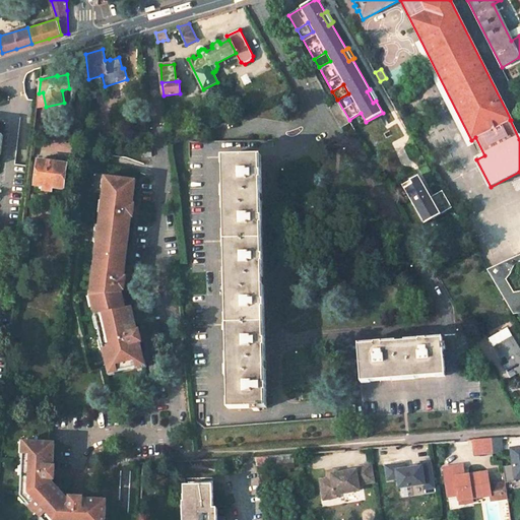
[(372,88),(370,89),(367,91),(373,103),(376,101),(378,100),(372,88)]
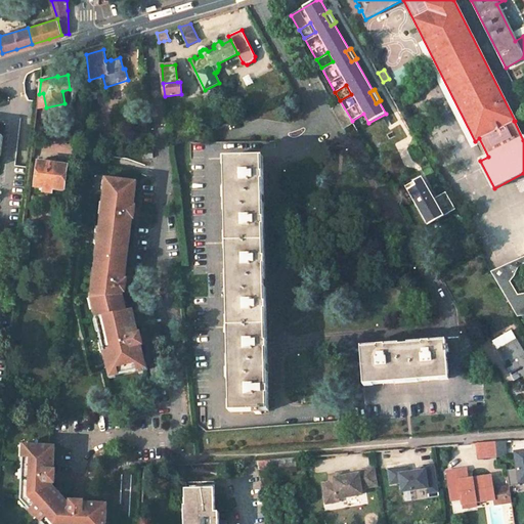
[(353,123),(342,103),(333,108),(334,111),(342,125),(344,128),(353,123)]
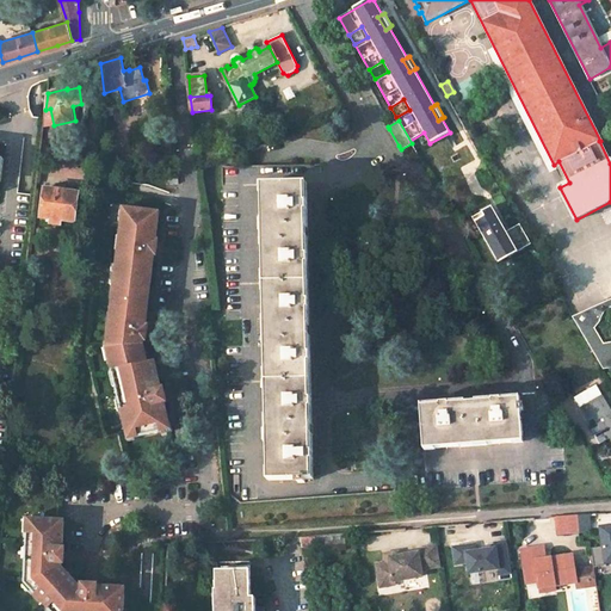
[(263,185),(269,480),(298,480),(298,482),(306,482),(306,480),(314,479),(308,184),(263,185)]
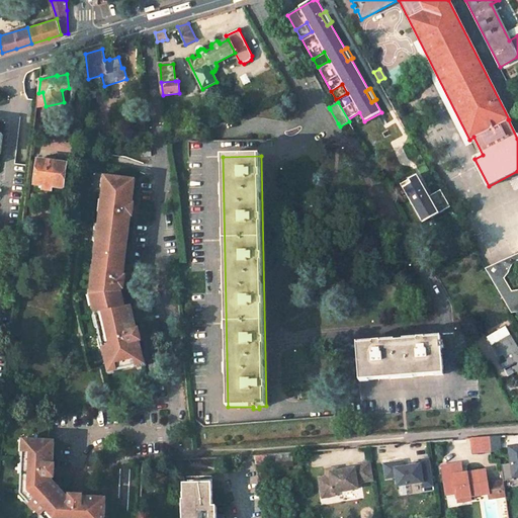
[(38,165),(35,185),(45,186),(44,190),(52,191),(53,187),(64,188),(66,169),(38,165)]
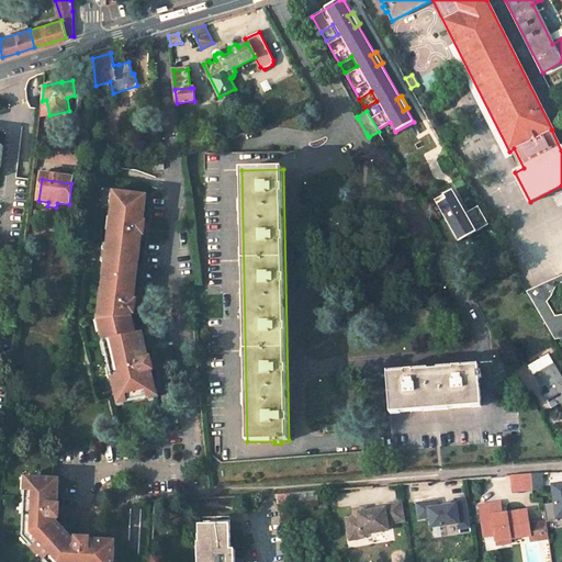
[(114,248),(112,271),(109,274),(107,290),(110,293),(109,299),(105,299),(104,312),(105,313),(123,315),(132,316),(133,308),(134,301),(142,231),(143,221),(145,195),(137,194),(121,192),(120,200),(116,203),(114,217),(117,222),(116,226),(113,229),(112,244),(114,248)]
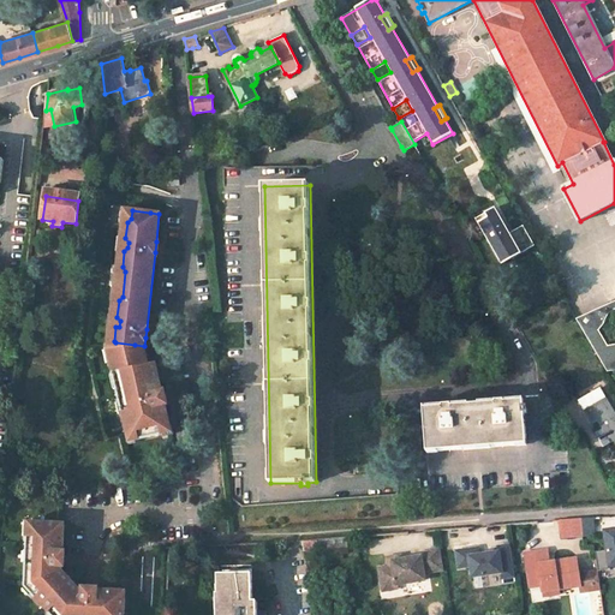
[(507,227),(487,238),(506,273),(539,255),(533,245),(520,252),(507,227)]
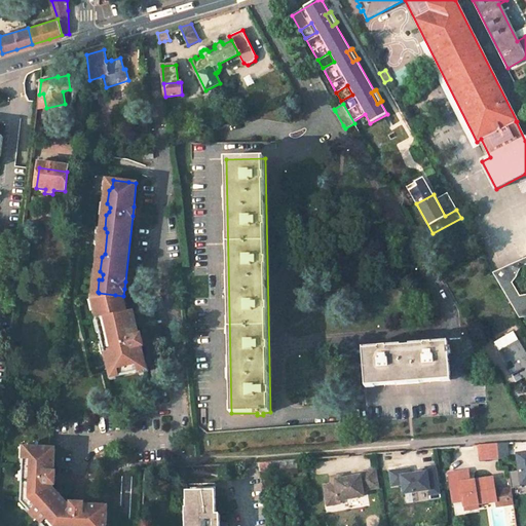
[(525,257),(493,272),(520,318),(525,316),(525,257)]
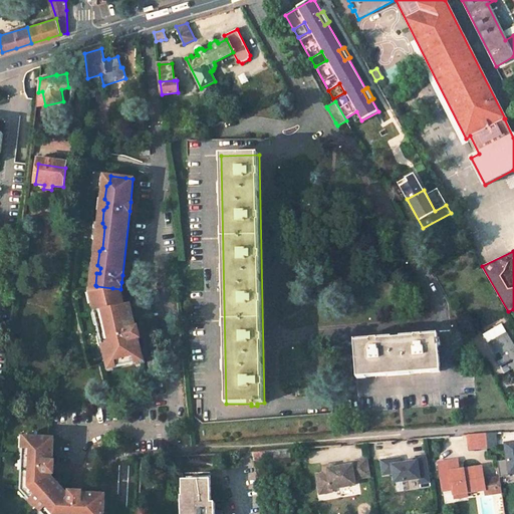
[(141,354),(129,301),(123,302),(120,289),(112,288),(96,286),(96,289),(98,299),(96,300),(98,307),(102,306),(104,313),(100,319),(103,331),(107,333),(108,340),(106,341),(109,355),(112,354),(114,364),(134,360),(133,356),(141,354)]
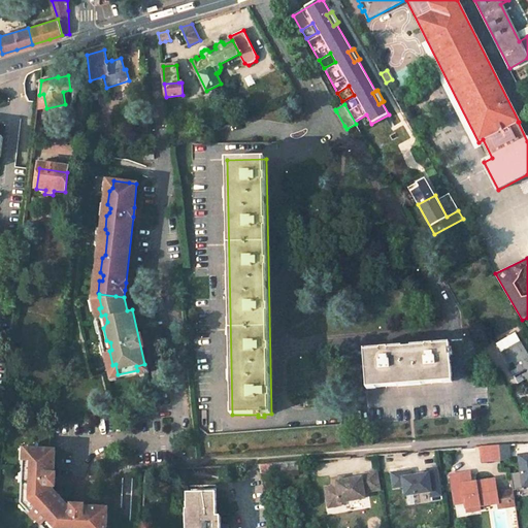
[(507,338),(497,343),(501,353),(508,364),(514,362),(518,368),(513,371),(519,383),(527,378),(527,381),(527,353),(521,340),(521,341),(516,333),(514,335),(507,338)]
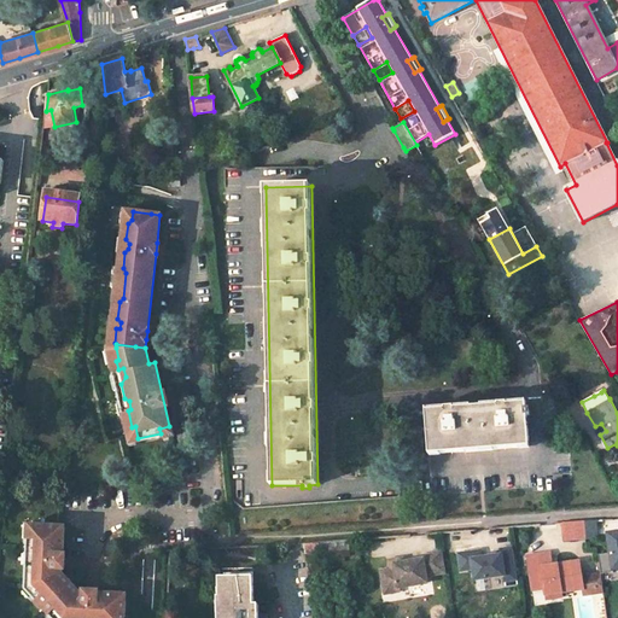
[(425,409),(430,454),(530,447),(528,415),(530,415),(529,410),(526,410),(526,401),(425,409)]
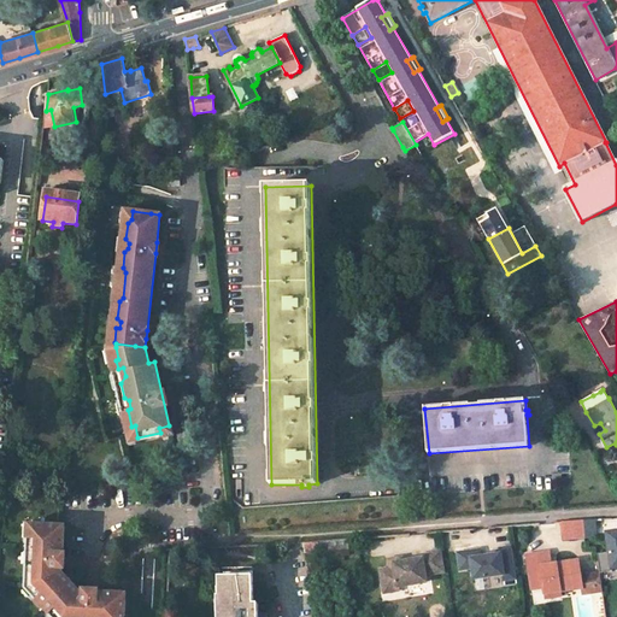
[(48,603),(54,609),(52,611),(57,616),(127,616),(129,592),(103,587),(86,586),(80,589),(71,581),(63,571),(66,569),(68,556),(66,523),(29,521),(29,535),(29,536),(29,551),(29,558),(29,562),(28,563),(27,581),(29,587),(35,592),(41,599),(43,598),(48,603)]
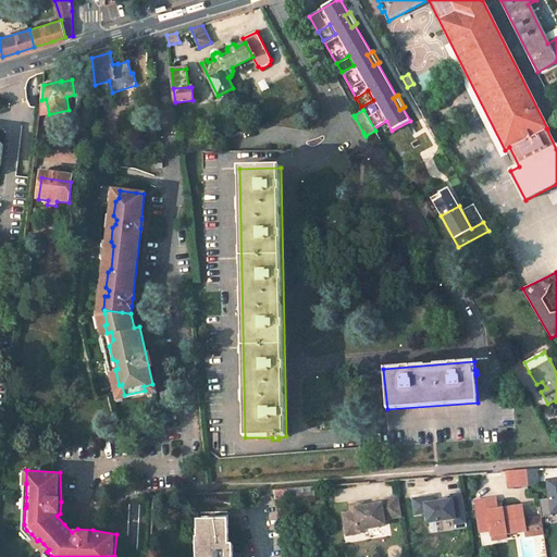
[(525,470),(507,471),(509,486),(528,484),(525,470)]
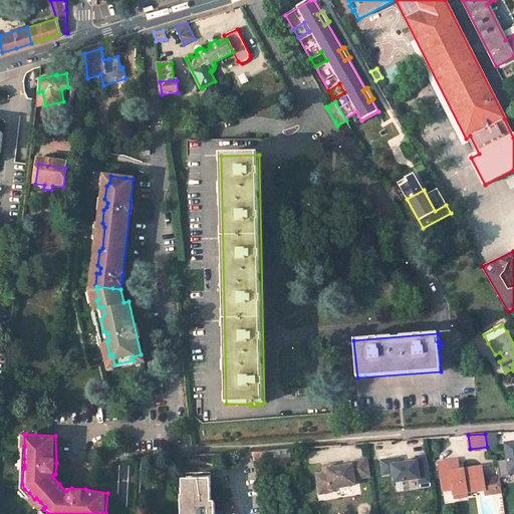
[(510,477),(513,476),(513,442),(505,444),(507,459),(497,461),(499,477),(510,475),(510,477)]
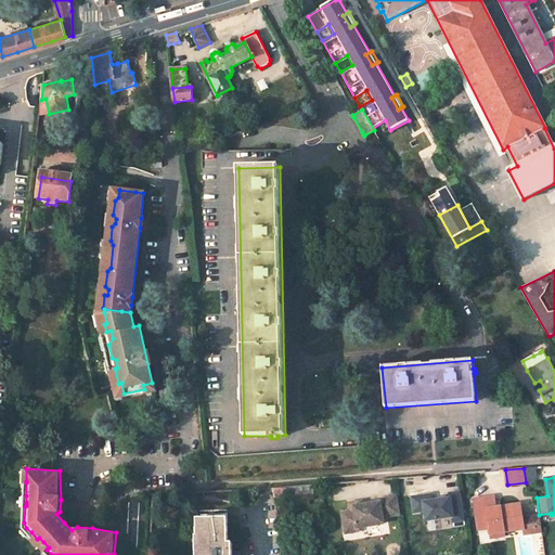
[(274,501),(314,498),(313,485),(272,488),(274,501)]
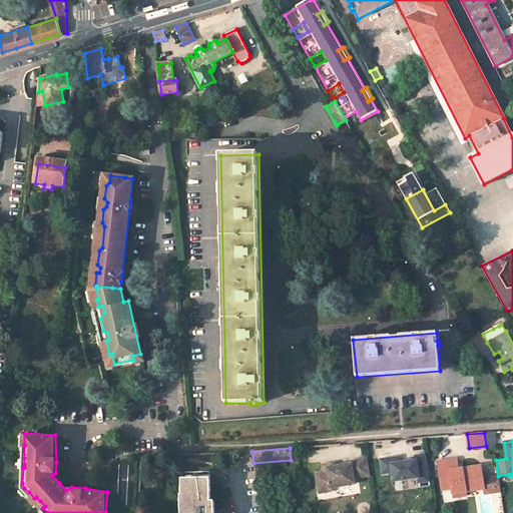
[(426,455),(415,456),(416,460),(400,462),(395,462),(395,457),(380,458),(382,473),(393,472),(394,481),(418,478),(419,483),(430,482),(426,455)]
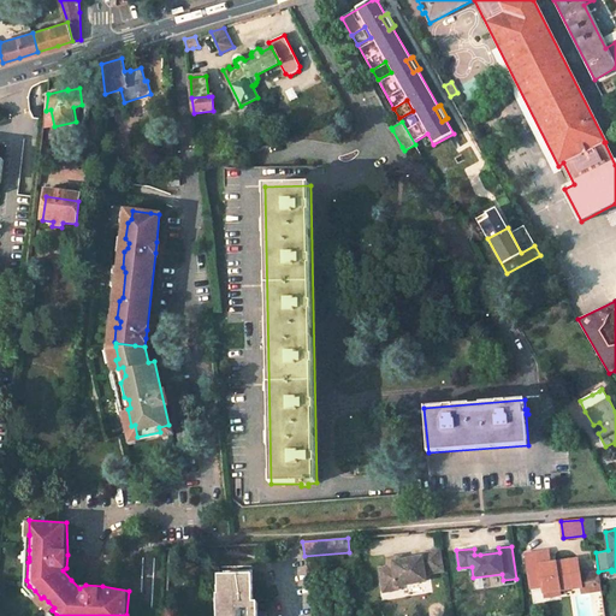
[(445,570),(440,549),(421,552),(422,556),(404,560),(392,561),(394,566),(390,567),(379,568),(384,592),(395,591),(394,586),(426,581),(425,574),(445,570)]
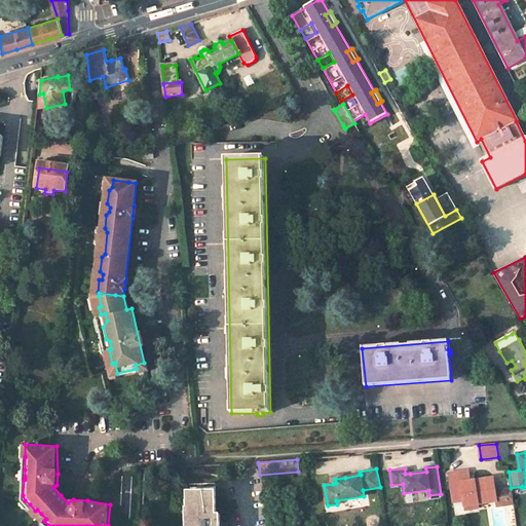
[(464,505),(477,503),(496,500),(495,491),(492,478),(471,481),(468,471),(448,475),(453,502),(463,501),(464,505)]
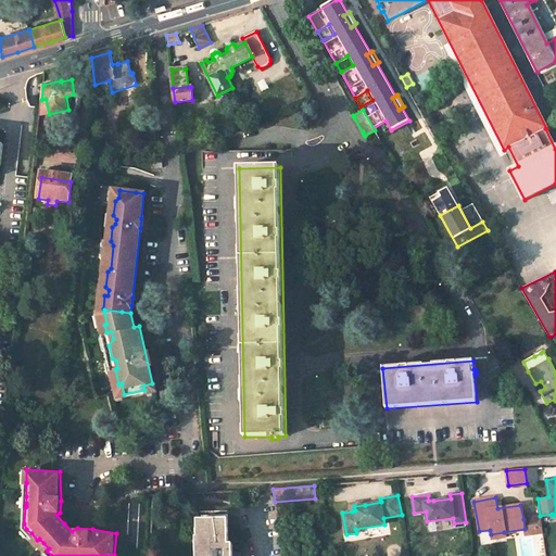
[(364,501),(350,504),(351,508),(352,512),(355,510),(354,506),(365,505),(364,501)]
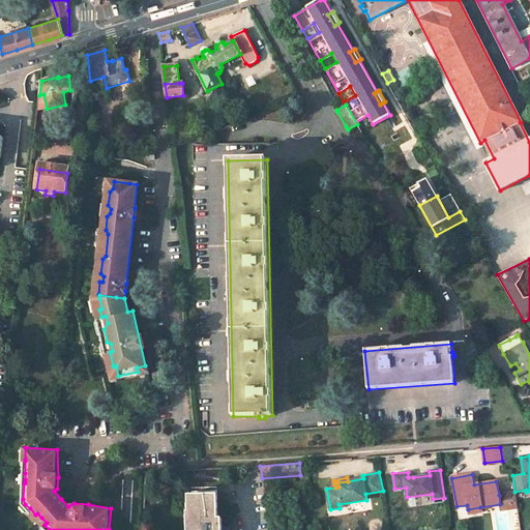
[(514,492),(499,495),(500,504),(501,509),(517,506),(514,492)]
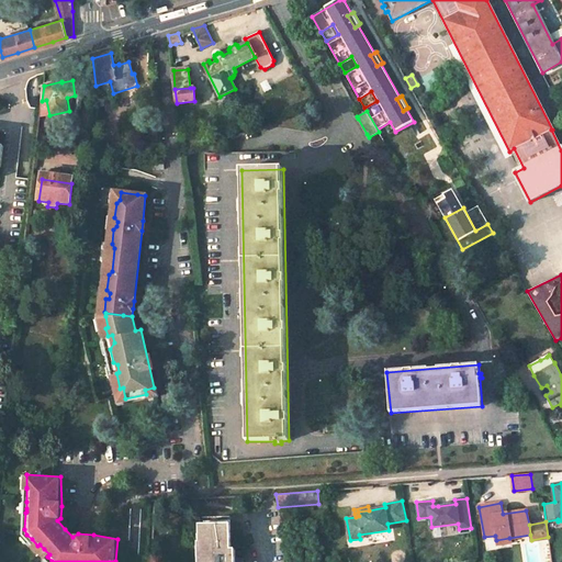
[(199,525),(200,561),(243,561),(243,558),(235,558),(235,549),(231,550),(231,525),(229,524),(200,525),(199,525)]
